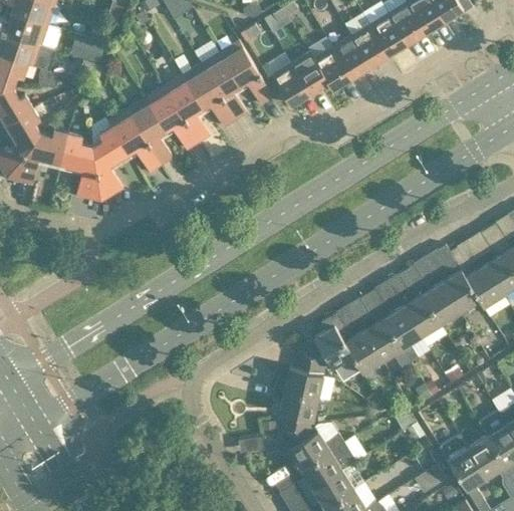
[(15,2),(11,12),(48,24),(55,4),(43,0),(0,0),(10,3),(11,0),(15,2)]
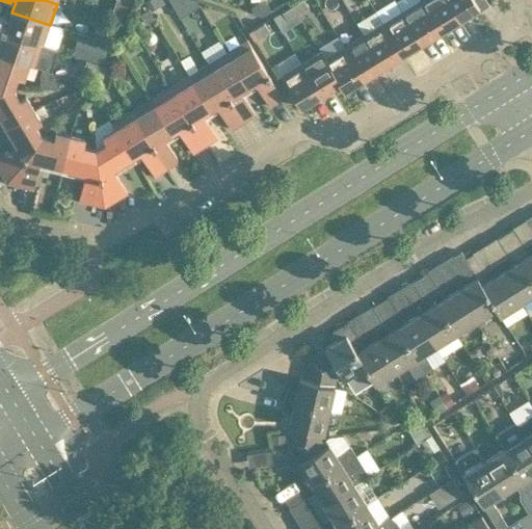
[(159,0),(155,0),(147,5),(152,14),(163,7),(159,0)]
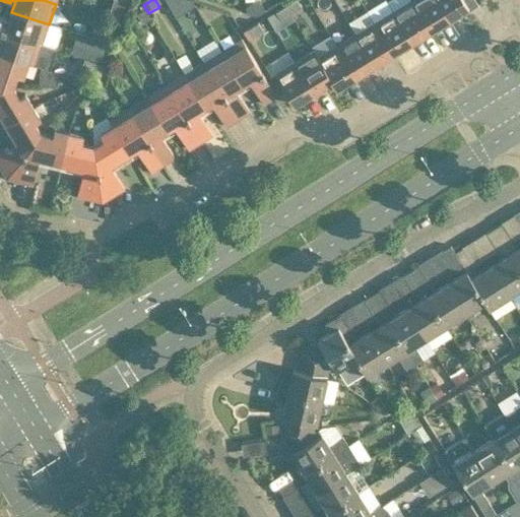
[(410,0),(412,2),(431,33),(450,21),(436,0),(410,0)]
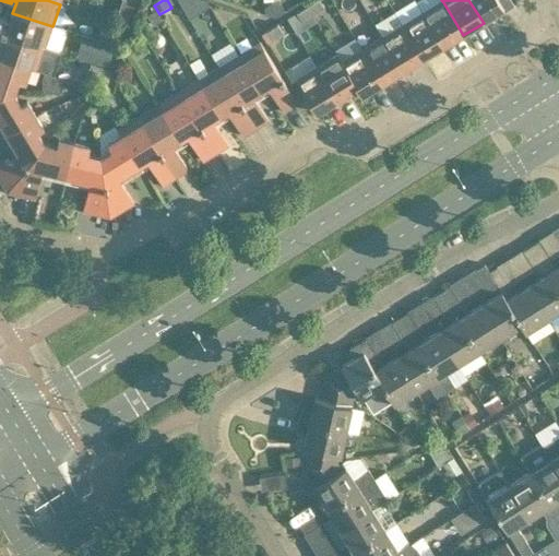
[(468,0),(484,23),(496,15),(503,11),(497,0),(468,0)]
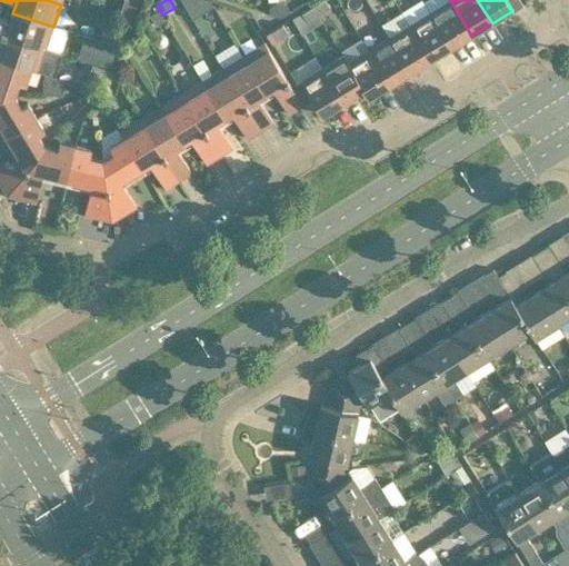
[(325,1),(313,8),(319,18),(331,11),(325,1)]
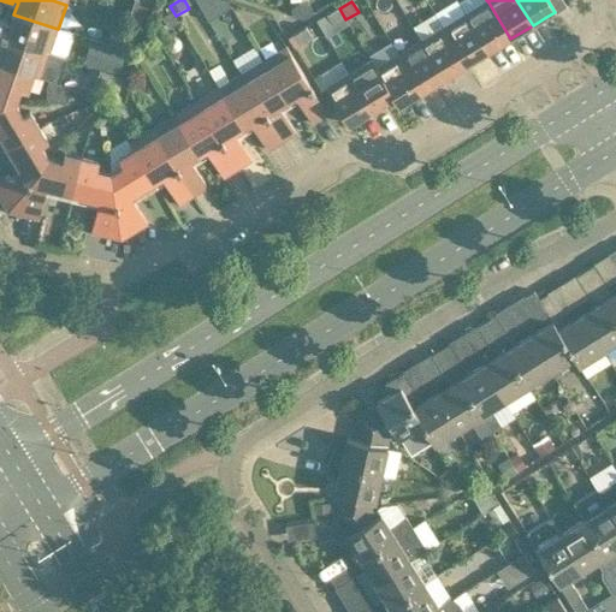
[(489,3),(467,16),(489,52),(510,39),(489,3)]
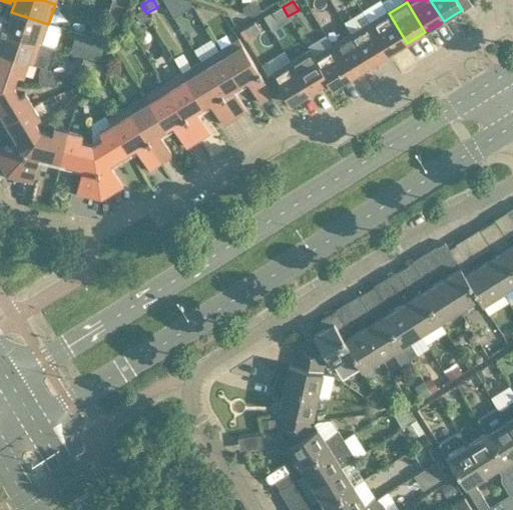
[(249,4),(242,8),(242,14),(252,18),(263,13),(258,5),(249,4)]
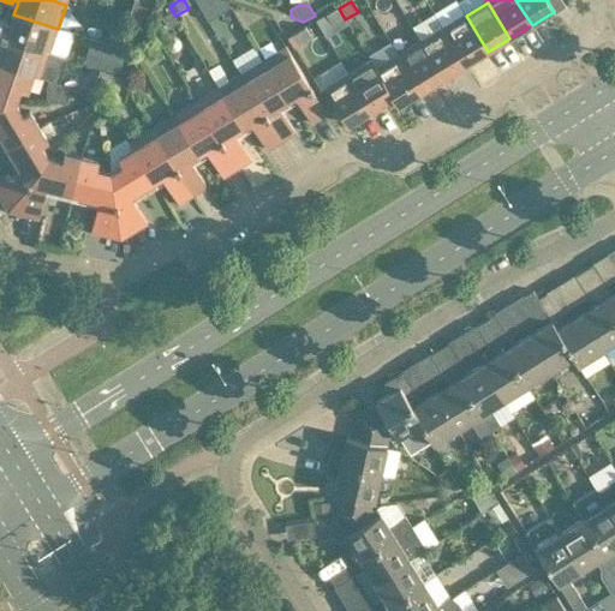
[(339,9),(327,16),(333,27),(345,19),(339,9)]
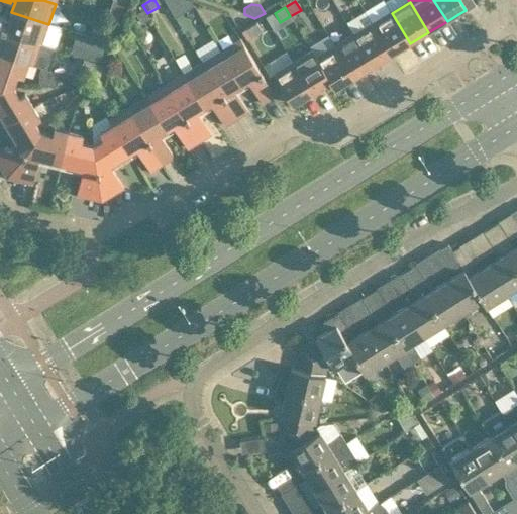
[(0,16),(0,31),(41,45),(48,24),(11,12),(8,22),(4,21),(5,18),(0,16)]
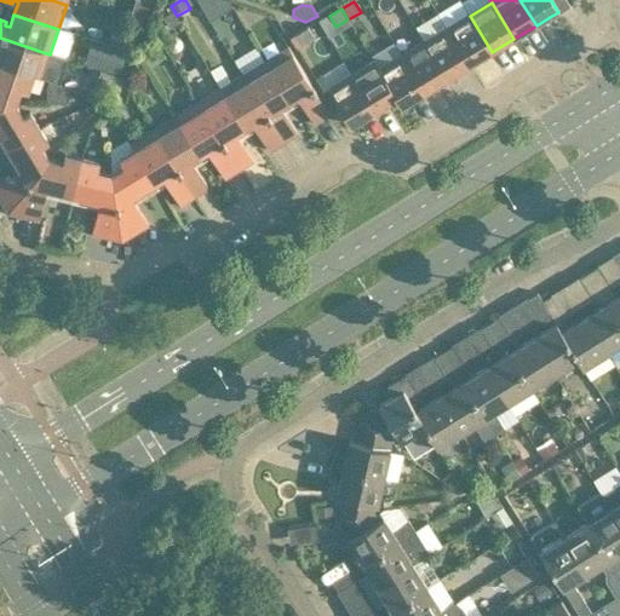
[(172,16),(164,21),(171,32),(179,27),(172,16)]
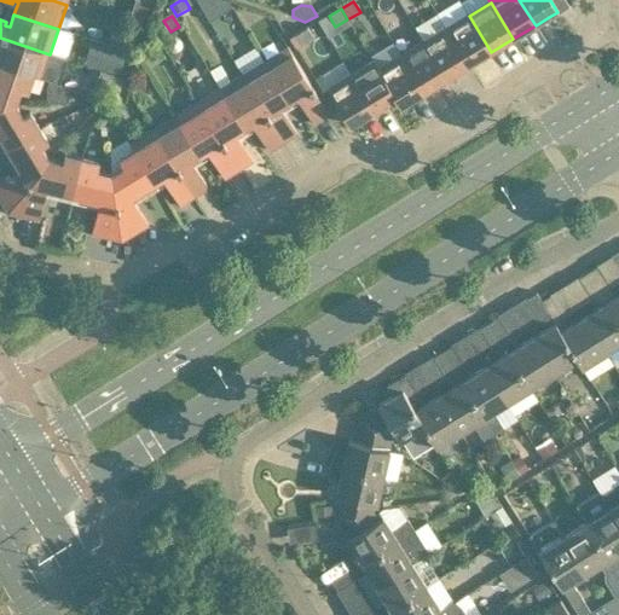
[(469,16),(446,29),(468,67),(491,52),(469,16)]
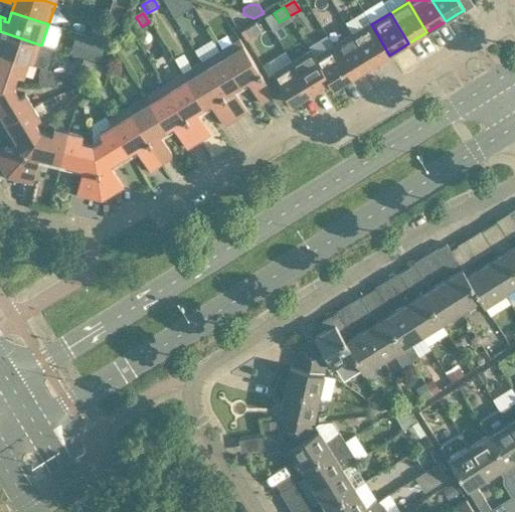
[(256,23),(245,30),(251,39),(263,33),(256,23)]
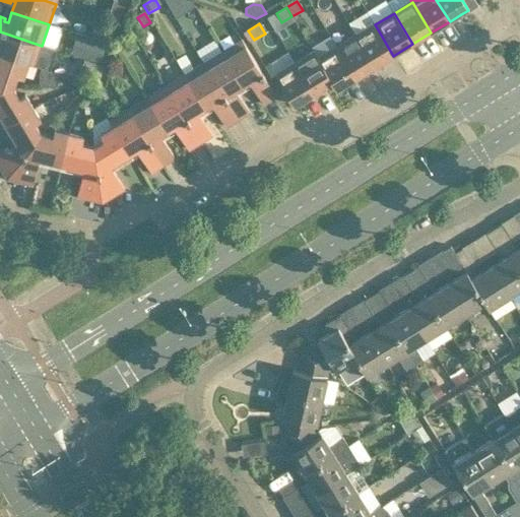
[(375,24),(355,37),(375,67),(393,56),(375,24)]
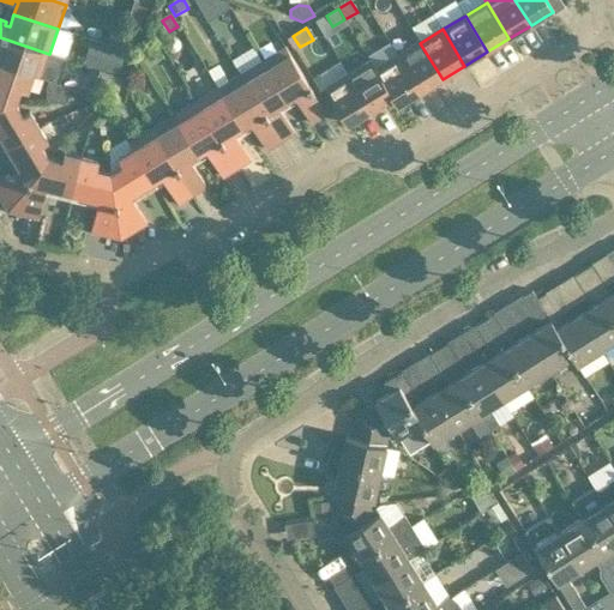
[(0,37),(0,50),(1,50),(0,54),(0,65),(32,77),(41,79),(58,85),(66,60),(49,54),(0,37)]
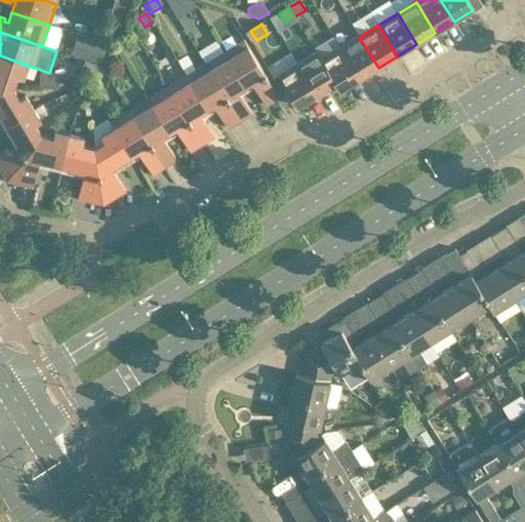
[(98,75),(109,50),(79,37),(68,62),(98,75)]
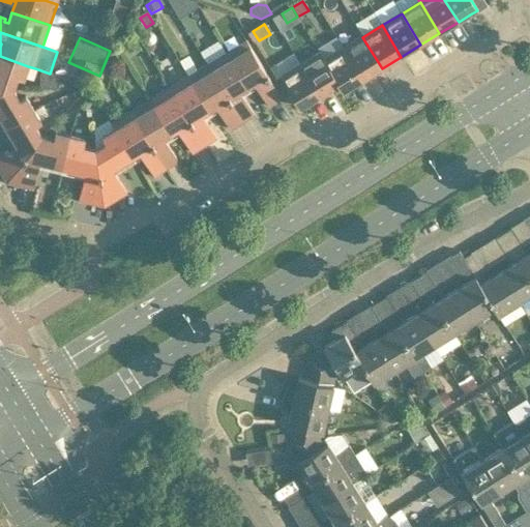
[(362,37),(344,49),(362,80),(382,68),(362,37)]
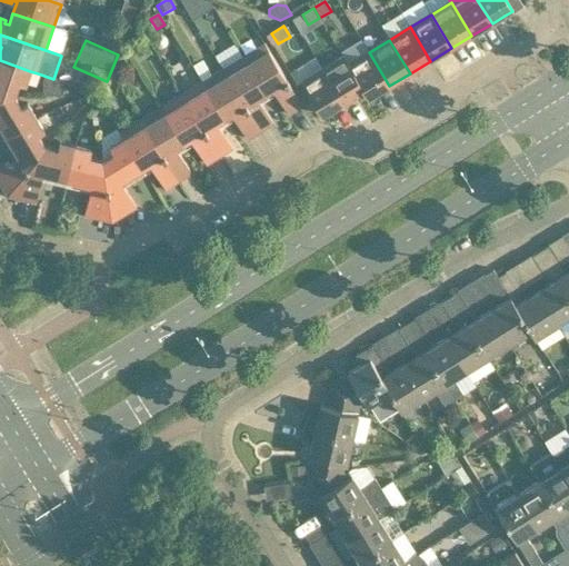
[(265,45),(243,58),(266,93),(276,88),(279,92),(276,93),(289,116),(302,107),(265,45)]
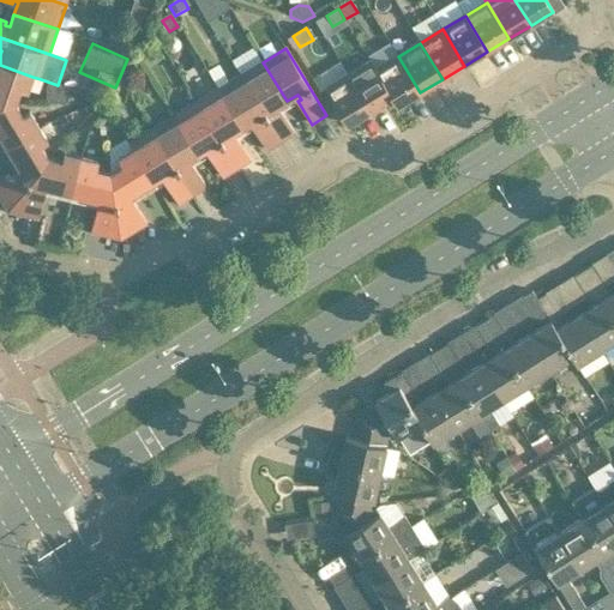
[(371,61),(371,62),(398,106),(420,92),(398,56),(375,70),(371,61)]
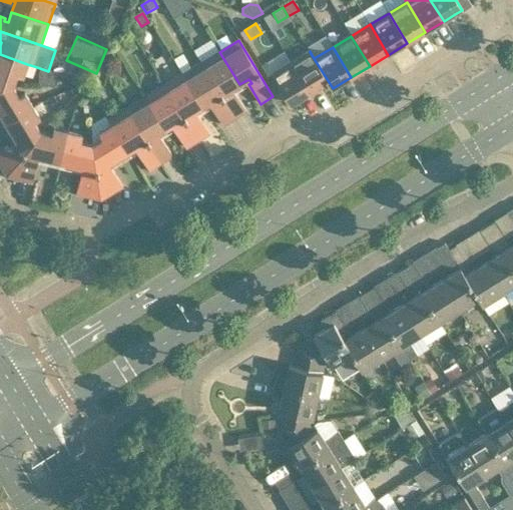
[(219,52),(201,63),(235,119),(246,112),(234,93),(232,94),(229,91),(239,84),(219,52)]
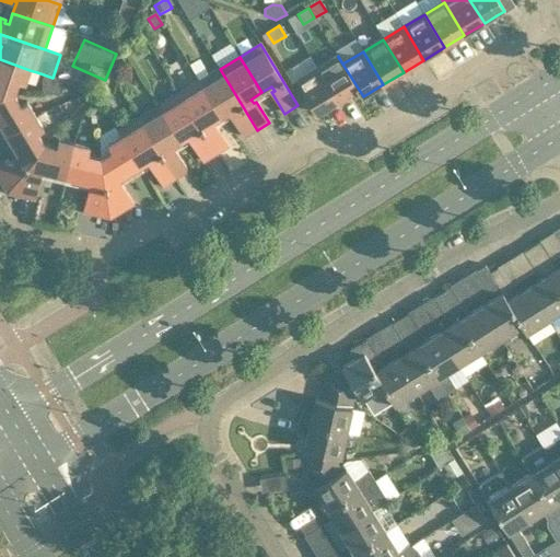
[(338,57),(317,69),(338,102),(358,90),(362,97),(363,96),(338,57)]
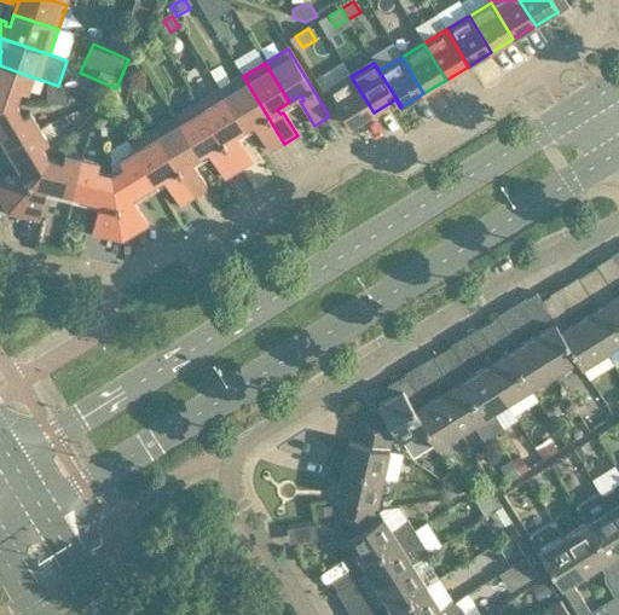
[(0,106),(16,105),(21,91),(28,93),(33,77),(0,65),(0,106)]
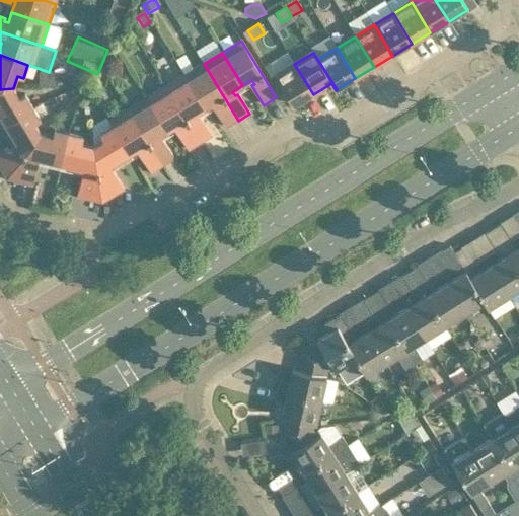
[(204,64),(184,75),(205,108),(214,102),(217,106),(214,108),(226,128),(238,121),(204,64)]
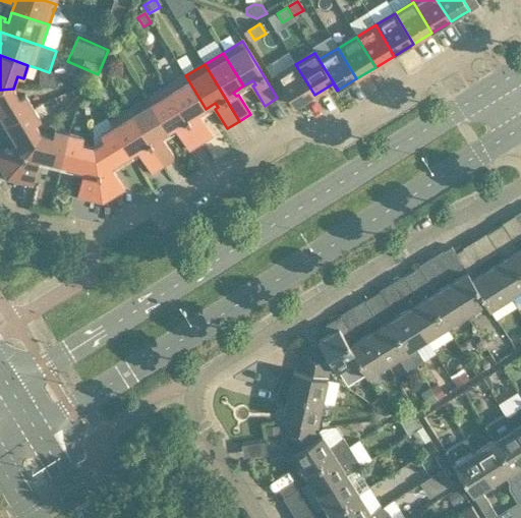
[(314,95),(295,64),(276,75),(295,107),(314,95)]
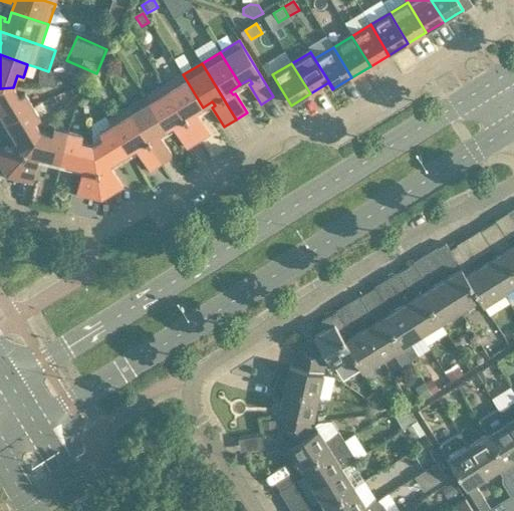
[(183,74),(165,86),(199,143),(210,135),(199,115),(196,117),(194,113),(203,107),(183,74)]
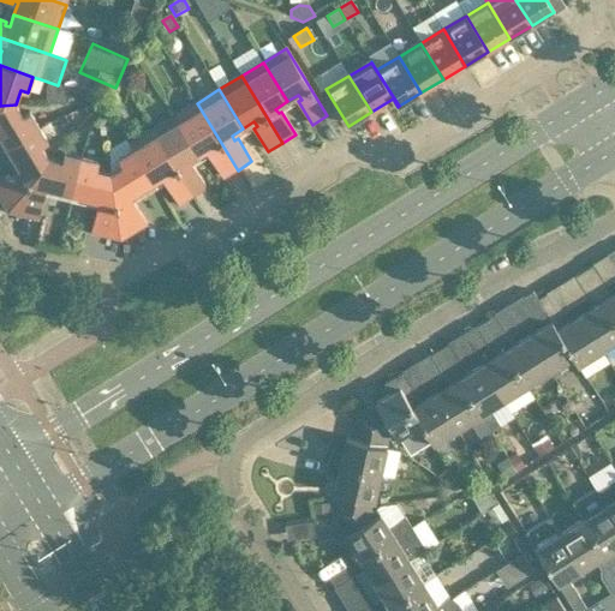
[(197,103),(174,117),(198,156),(210,149),(213,153),(209,155),(224,179),(238,171),(197,103)]
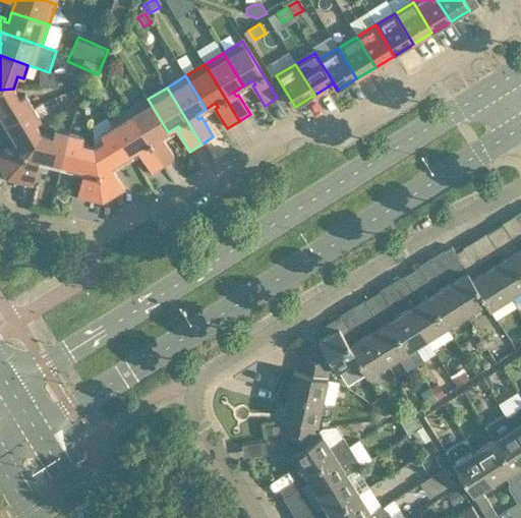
[(0,115),(5,125),(33,109),(25,96),(19,100),(13,89),(0,90),(0,115)]
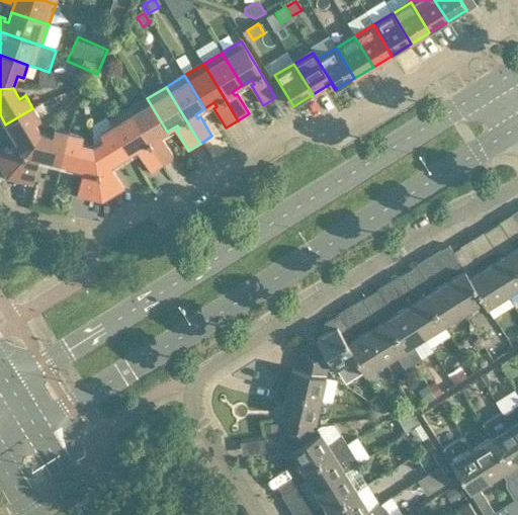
[(147,98),(128,109),(163,166),(174,159),(163,140),(160,141),(158,137),(167,132),(147,98)]
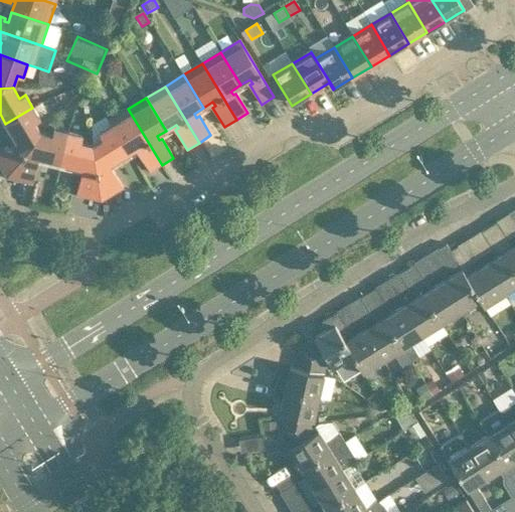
[(0,153),(0,167),(7,179),(41,134),(34,123),(40,120),(32,108),(5,124),(17,143),(0,153)]
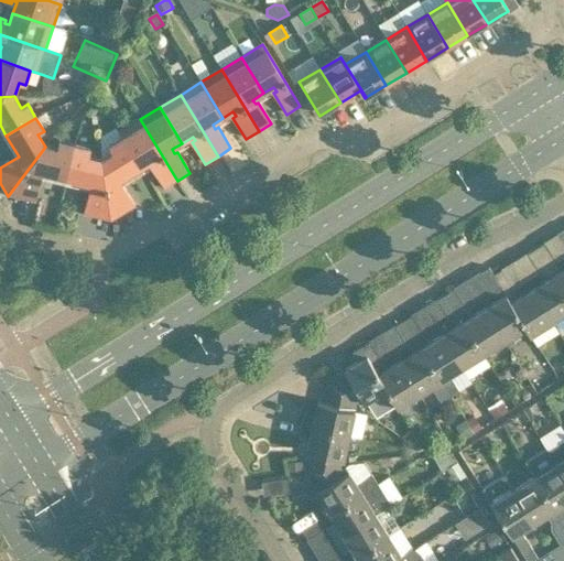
[(118,132),(122,139),(141,168),(152,161),(154,165),(151,168),(164,189),(177,181),(140,119),(118,132)]
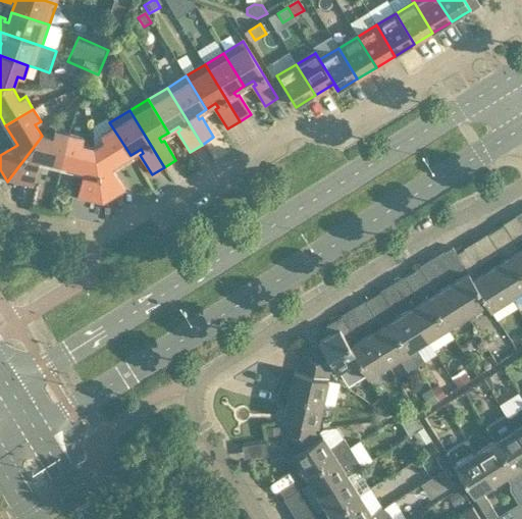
[(108,119),(92,128),(94,148),(103,204),(125,191),(111,167),(131,155),(113,128),(109,122),(108,119)]
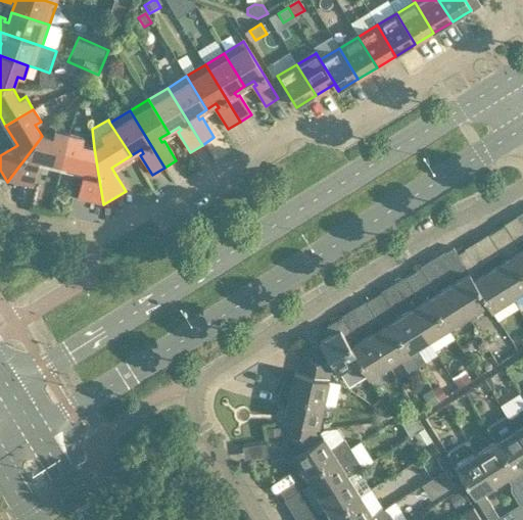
[(40,160),(62,167),(69,135),(55,132),(53,138),(42,136),(7,182),(33,188),(40,160)]
